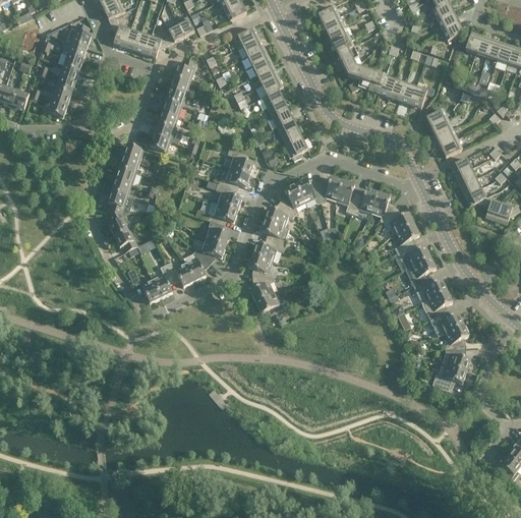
[(120,1),(120,0),(100,0),(104,9),(120,1)]
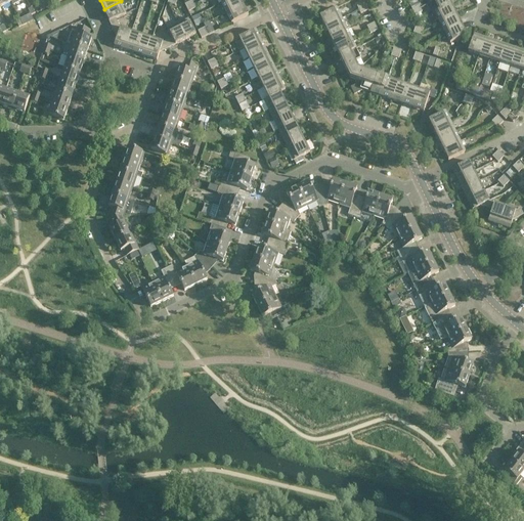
[(221,0),(226,10),(244,2),(243,0),(221,0)]
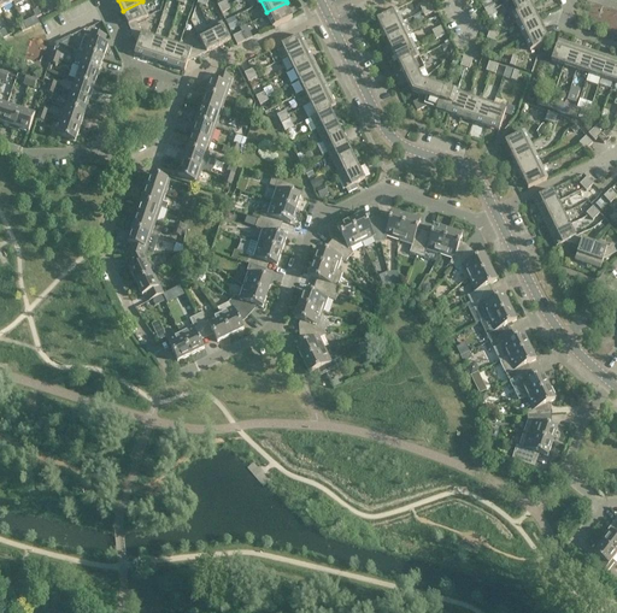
[(518,10),(533,3),(538,0),(513,0),(517,9),(518,10)]
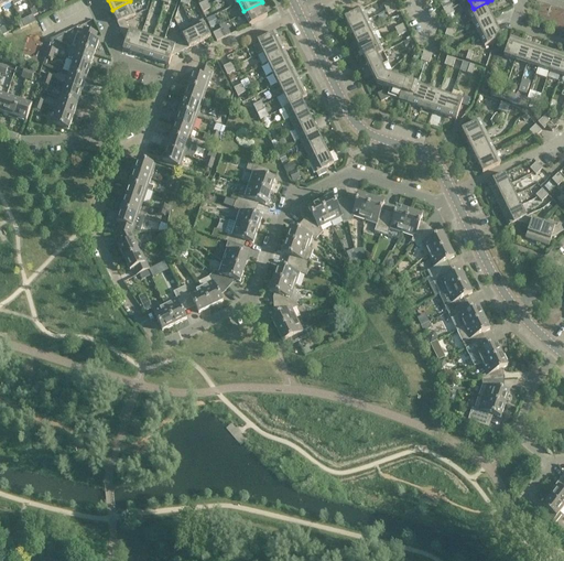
[(127,22),(125,18),(136,12),(130,1),(112,10),(120,25),(127,22)]
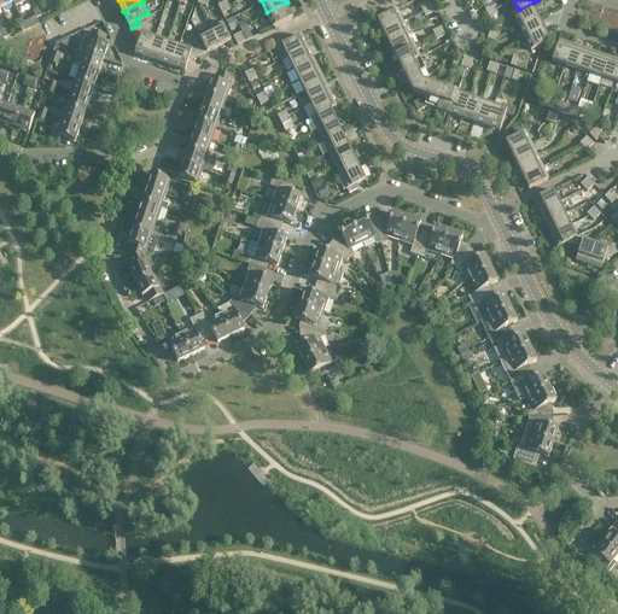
[(267,12),(273,24),(292,15),(287,3),(267,12)]
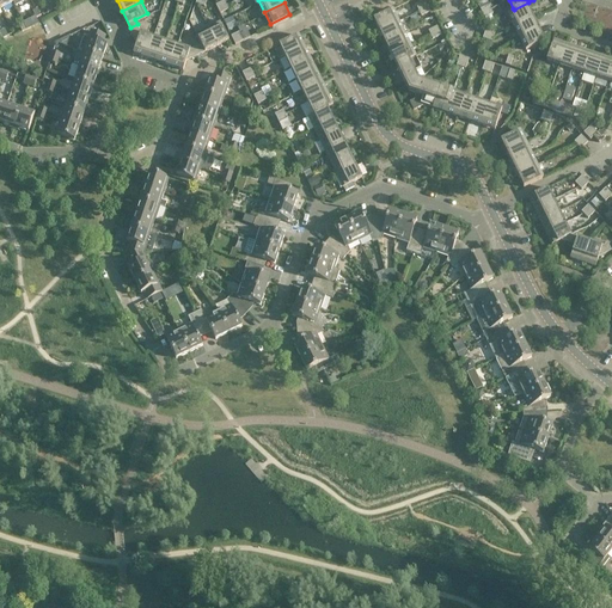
[(513,8),(508,11),(514,23),(533,13),(528,2),(514,10),(513,8)]
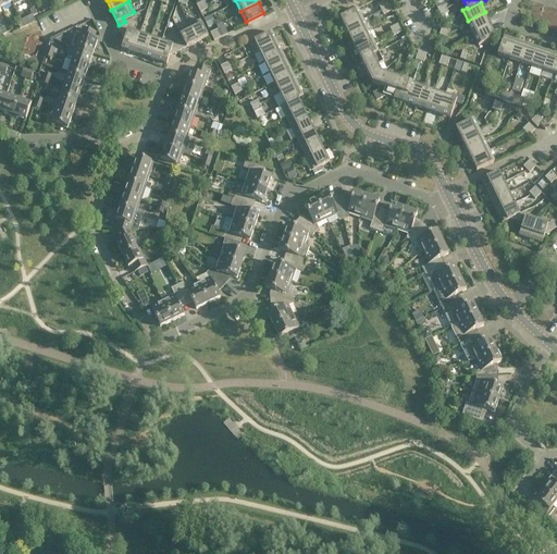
[(358,5),(339,14),(345,25),(362,16),(358,5)]
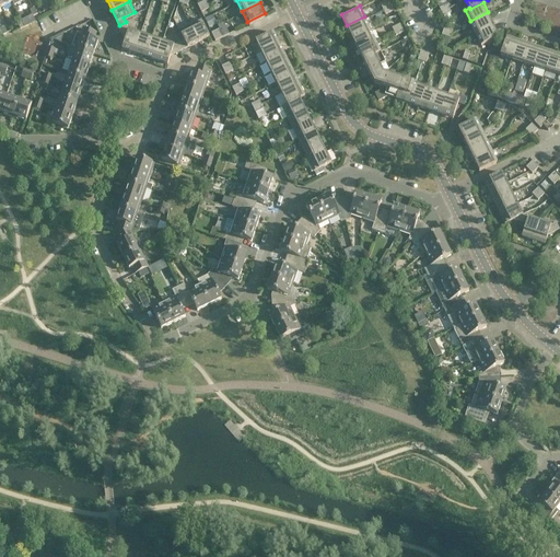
[(470,21),(476,32),(493,23),(488,12),(470,21)]
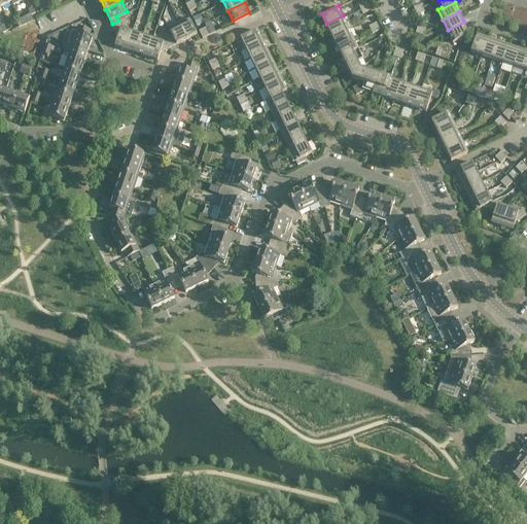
[(198,12),(192,15),(197,23),(202,21),(198,12)]
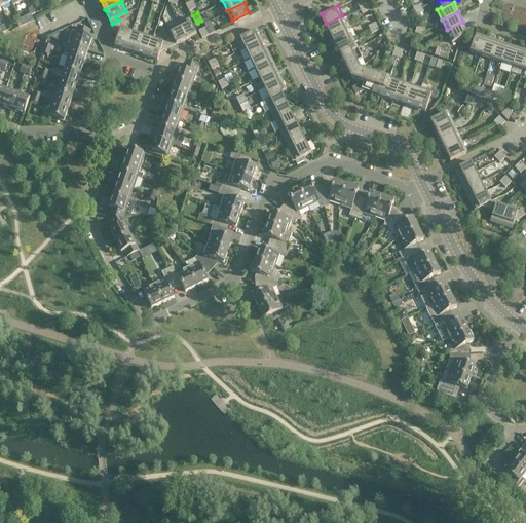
[(186,37),(196,32),(188,15),(178,20),(186,37)]
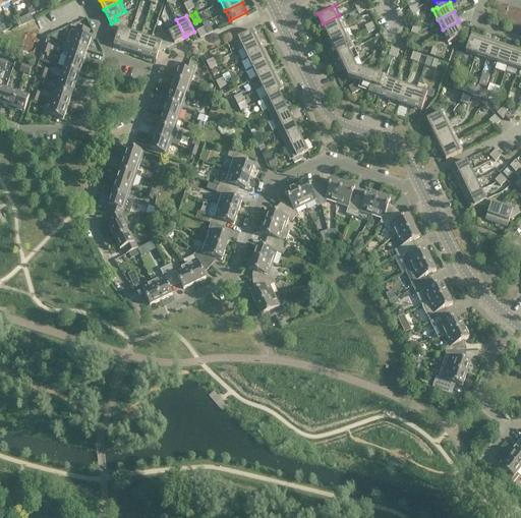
[(323,23),(328,34),(344,25),(339,15),(323,23)]
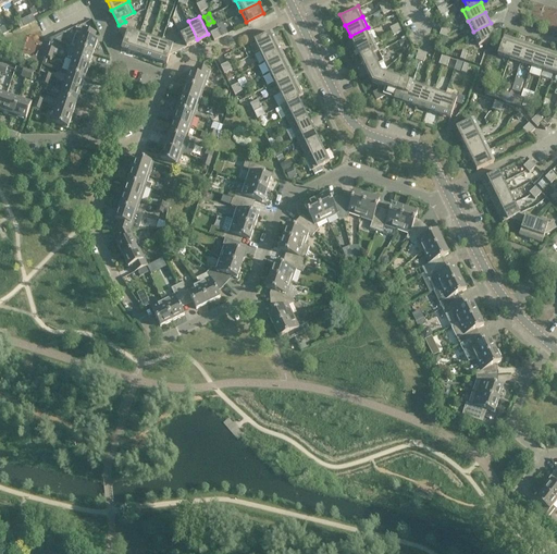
[(220,31),(212,34),(214,38),(222,34),(227,31),(222,20),(217,23),(218,26),(220,31)]
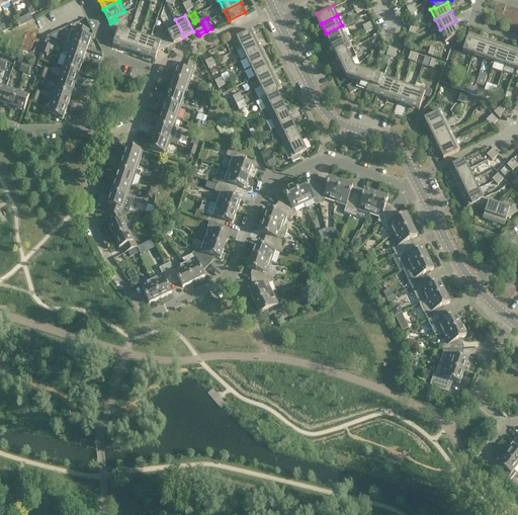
[(175,19),(165,24),(170,34),(166,37),(169,44),(183,36),(175,19)]
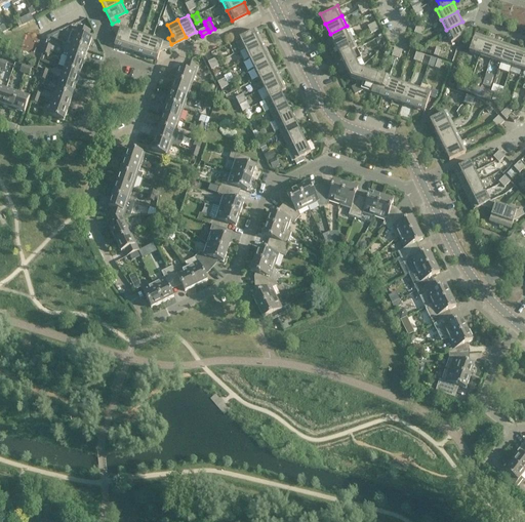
[(131,29),(120,26),(118,21),(112,24),(117,35),(114,43),(125,46),(131,29)]
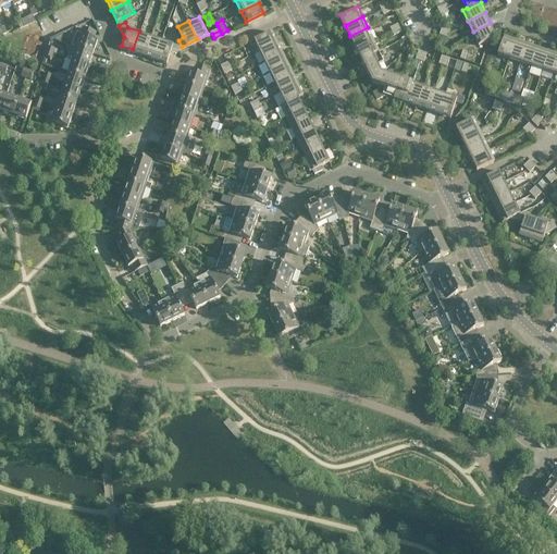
[(479,42),(496,34),(491,23),(473,32),(479,42)]
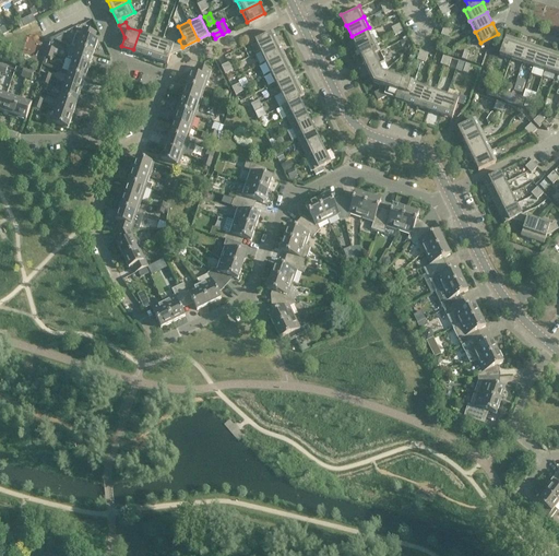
[(94,50),(97,38),(94,37),(96,30),(83,25),(76,45),(94,50)]
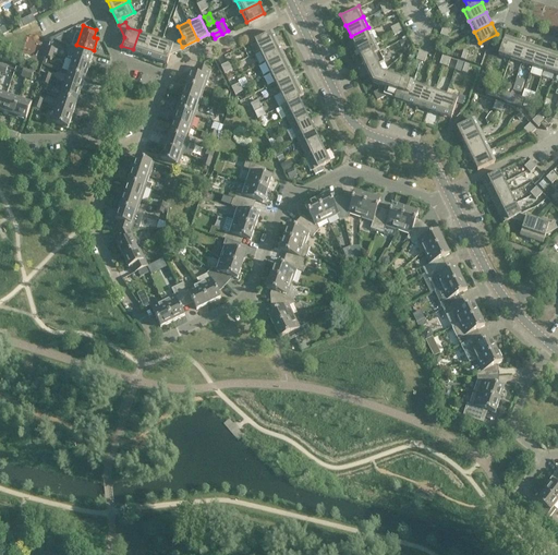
[(351,36),(356,47),(374,38),(368,27),(351,36)]
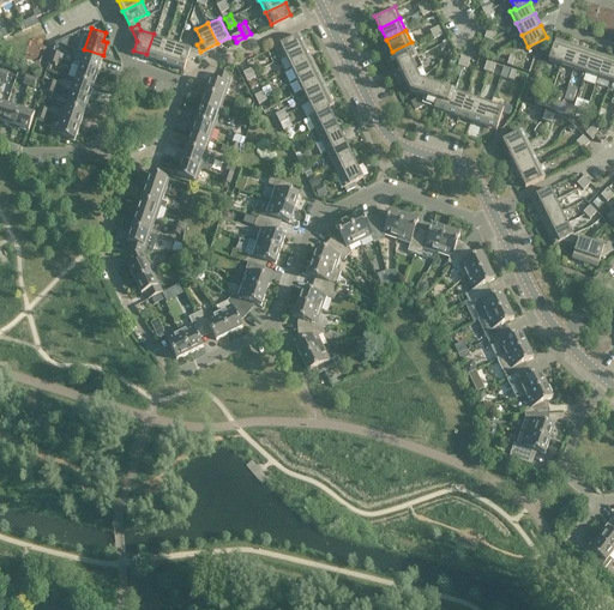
[(300,32),(280,42),(286,53),(305,43),(300,32)]
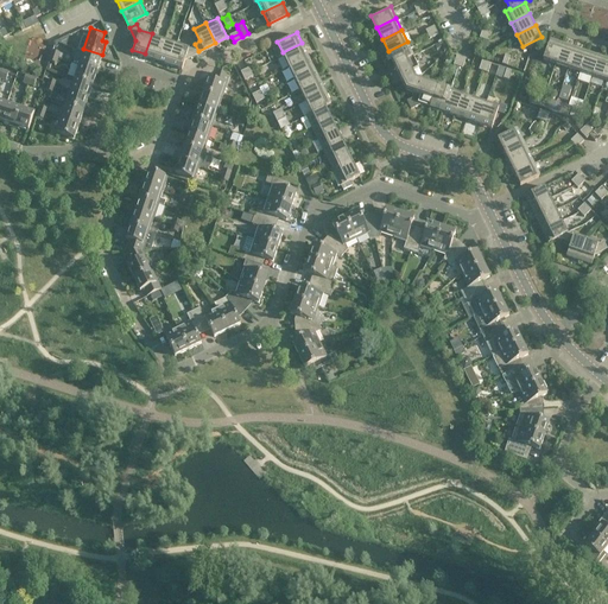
[(157,58),(164,38),(152,33),(145,53),(157,58)]
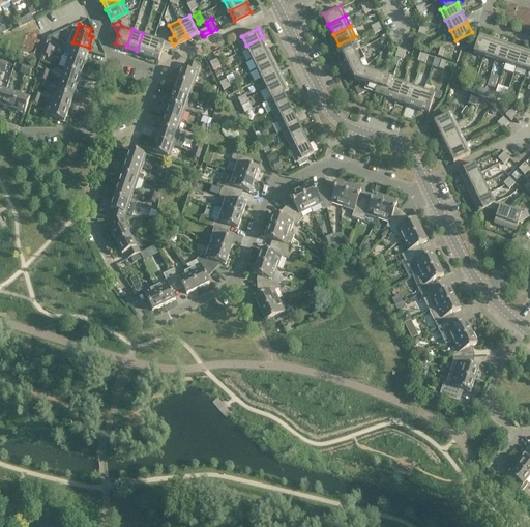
[(479,32),(473,50),(483,53),(490,35),(479,32)]
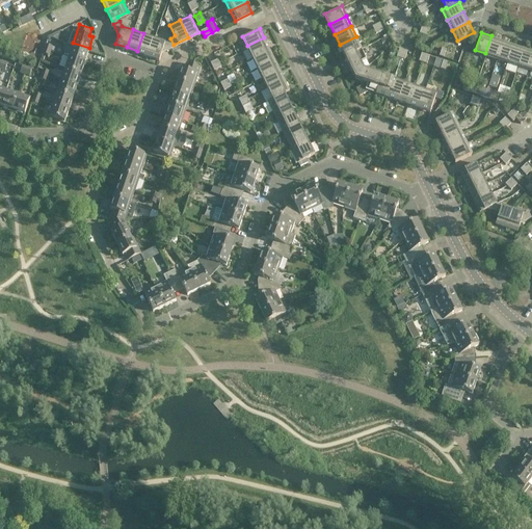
[(149,54),(155,36),(143,33),(137,51),(149,54)]
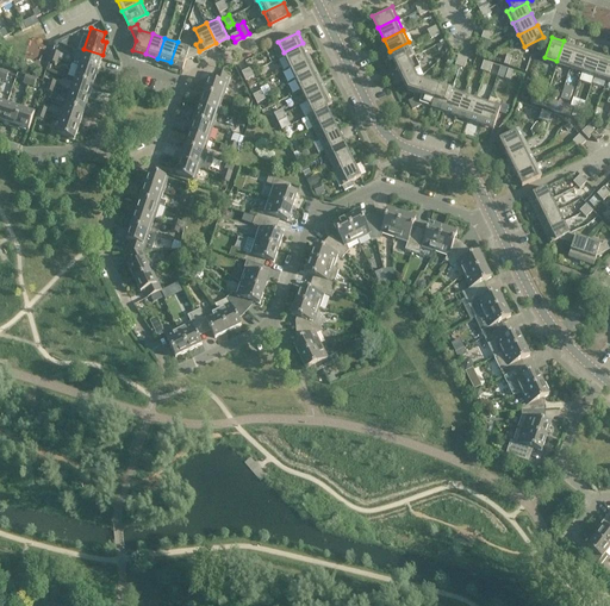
[(577,45),(564,41),(556,61),(570,66),(577,45)]
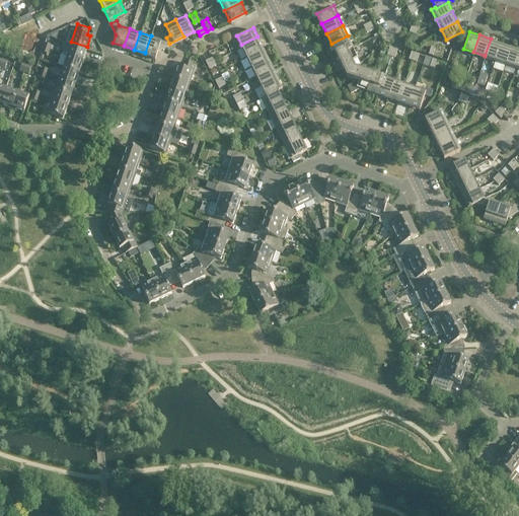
[(155,57),(158,49),(169,44),(166,38),(161,40),(151,35),(145,53),(155,57)]
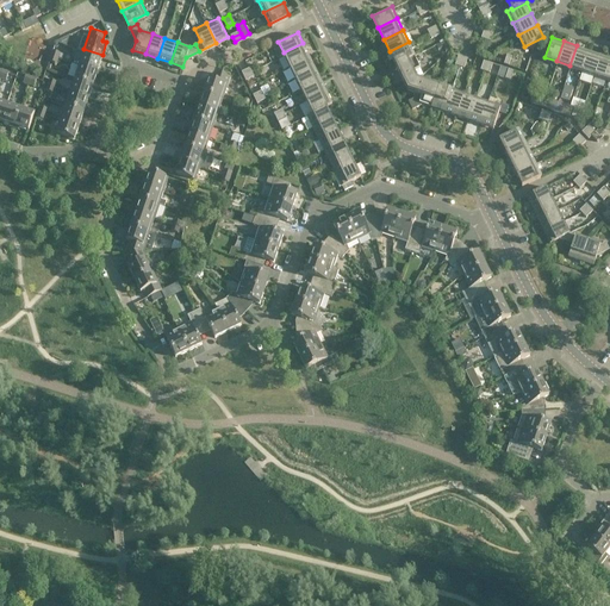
[(396,63),(403,60),(415,54),(409,42),(390,51),(396,63)]
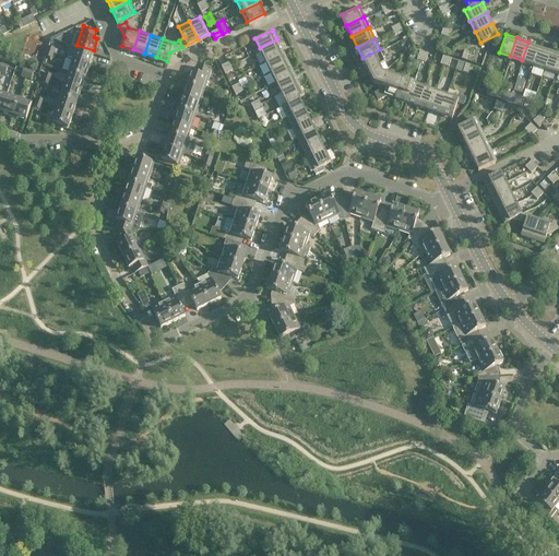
[(265,59),(283,50),(277,39),(260,48),(265,59)]
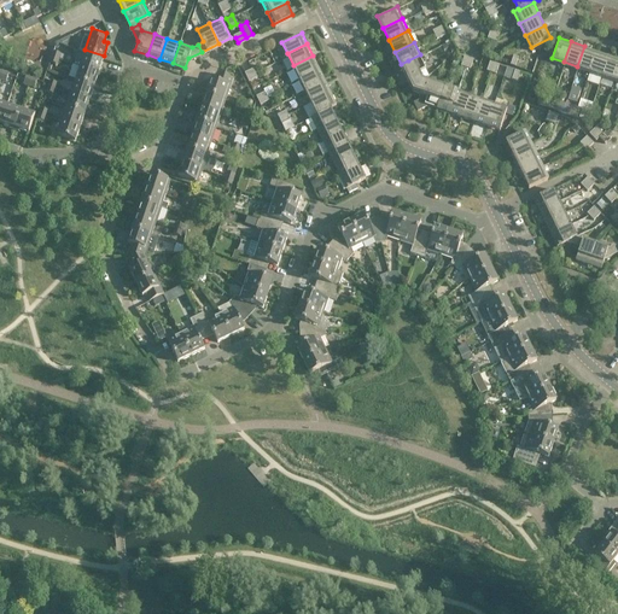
[(596,50),(584,46),(577,66),(589,70),(596,50)]
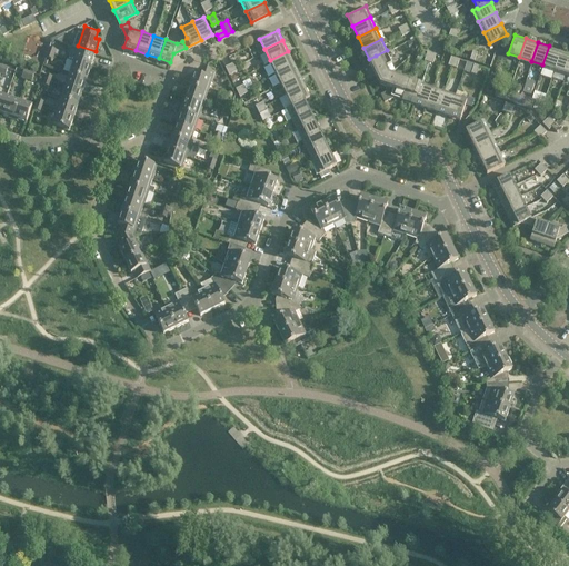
[(91,65),(96,51),(78,46),(73,58),(91,65)]
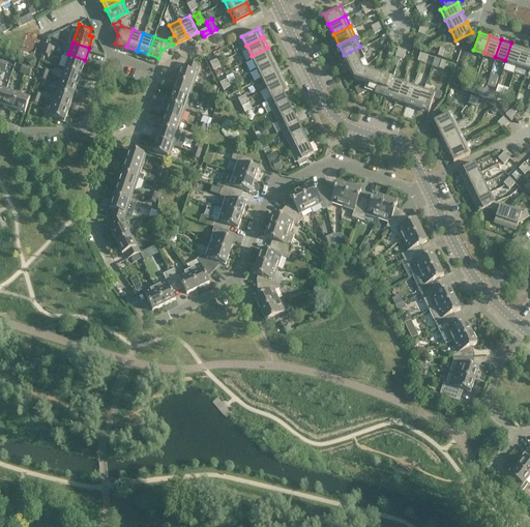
[(522,47),(511,42),(505,60),(517,64),(522,47)]
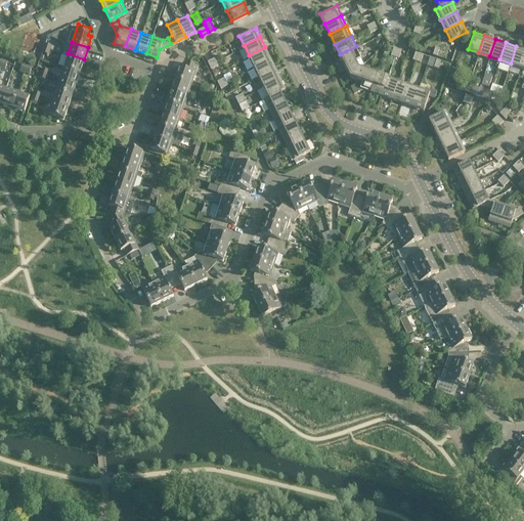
[(350,76),(356,78),(362,80),(361,83),(357,81),(350,85),(354,92),(363,87),(370,90),(374,81),(377,73),(358,67),(355,59),(361,56),(356,46),(346,51),(340,54),(350,76)]
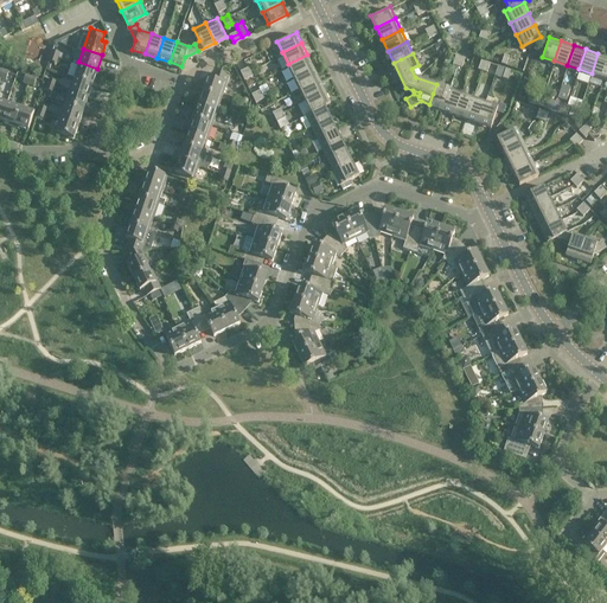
[(606,66),(606,56),(598,53),(592,74),(604,77),(606,66)]
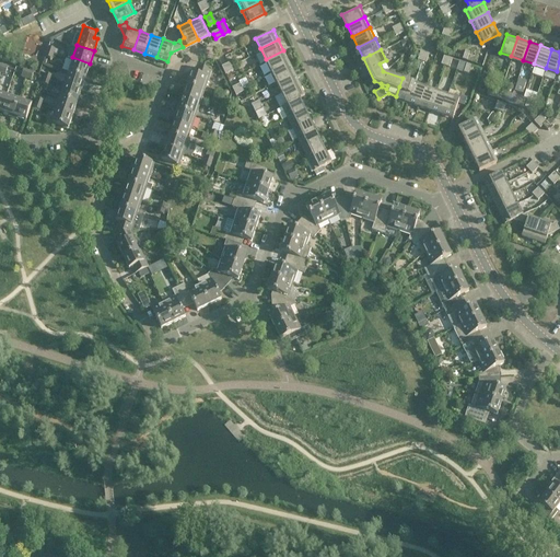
[(289,61),(283,50),(266,59),(271,70),(289,61)]
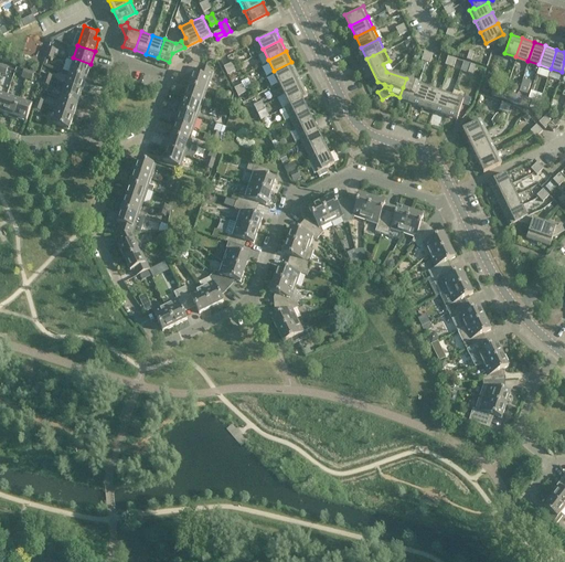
[(86,76),(91,64),(73,57),(68,71),(86,76)]
